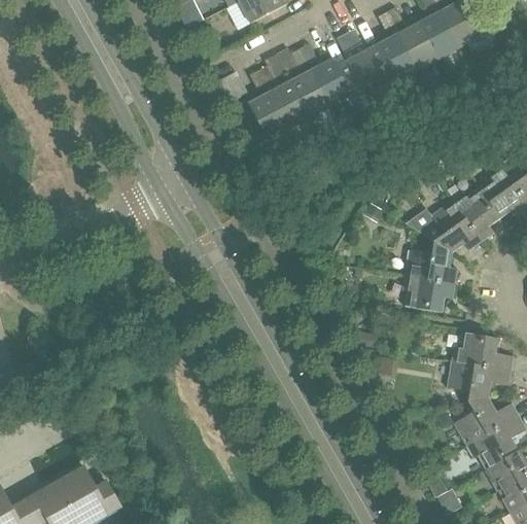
[(242,0),(240,1),(250,23),(287,3),(285,0),(242,0)]
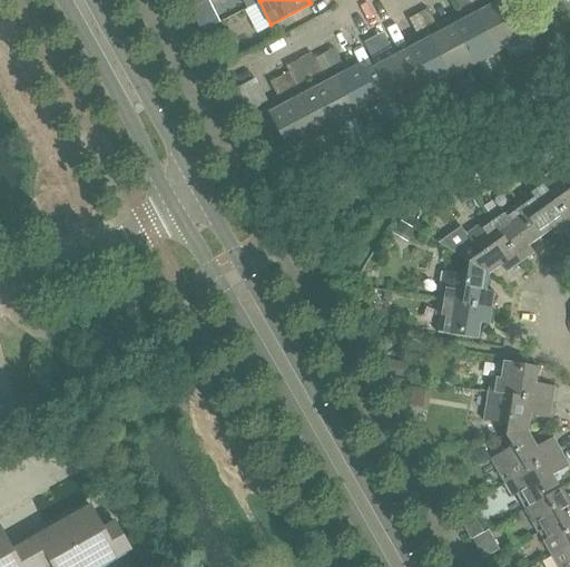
[(458,0),(462,9),(472,5),(470,0),(458,0)]
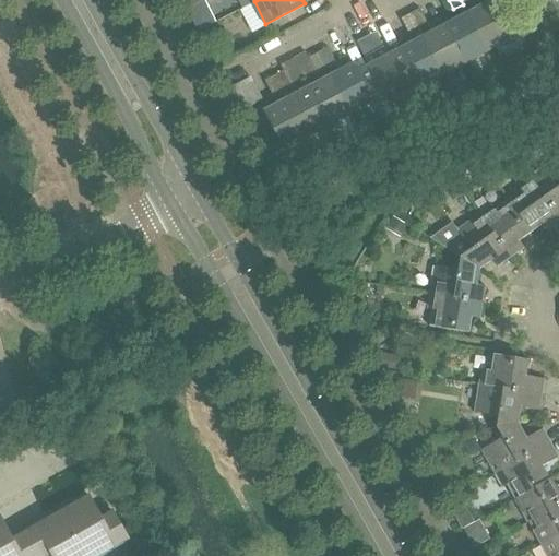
[(489,0),(467,12),(487,50),(495,46),(498,55),(526,39),(512,12),(499,19),(489,0)]
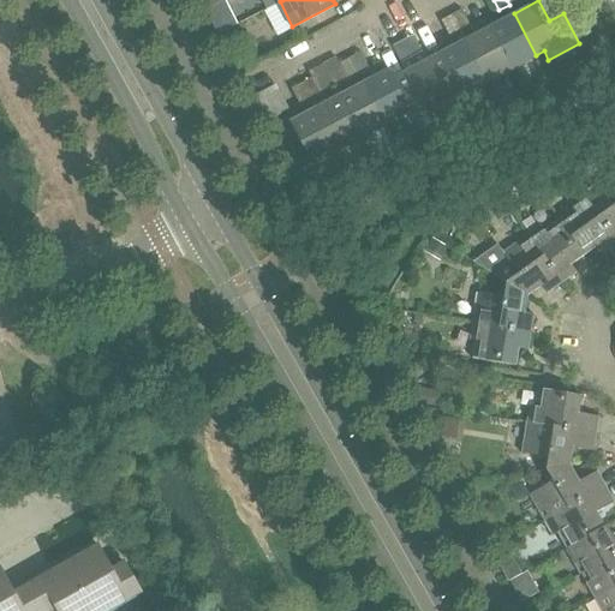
[(463,7),(451,13),(460,30),(465,39),(487,81),(512,69),(489,25),(476,34),(471,25),(463,7)]
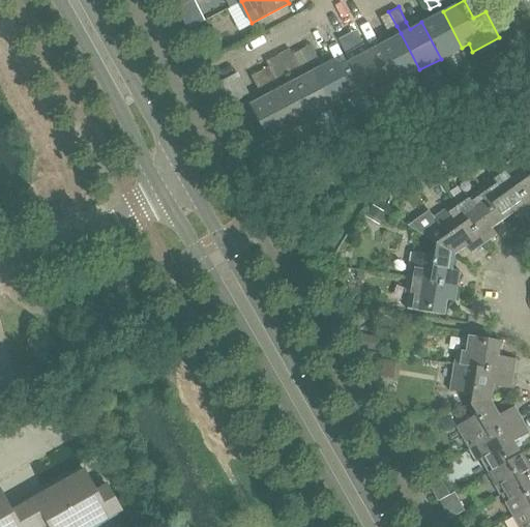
[(387,30),(396,26),(388,11),(380,16),(387,30)]
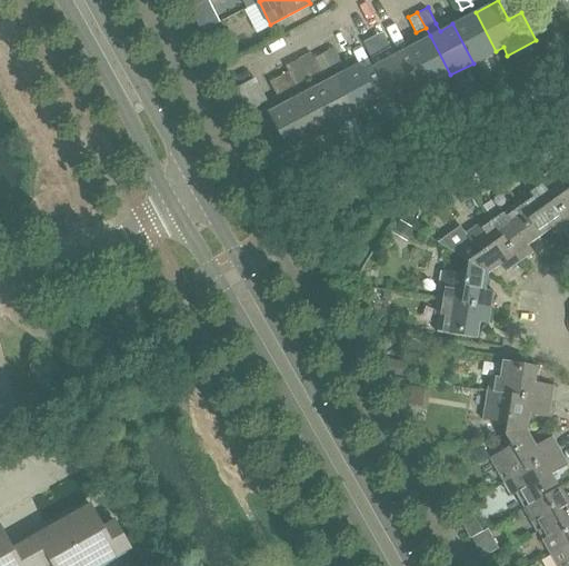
[(496,51),(476,12),(452,23),(473,63),(496,51)]
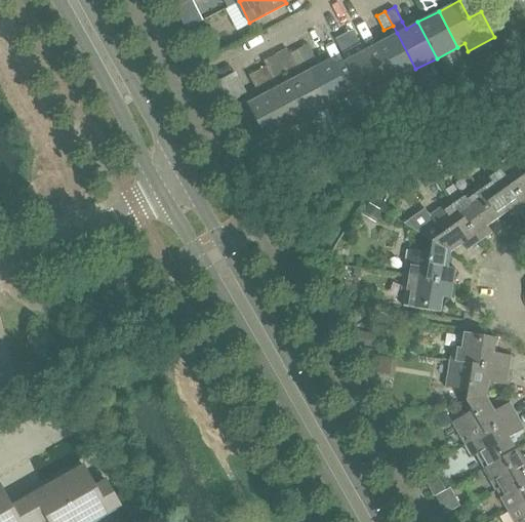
[(344,33),(352,47),(360,43),(353,28),(344,33)]
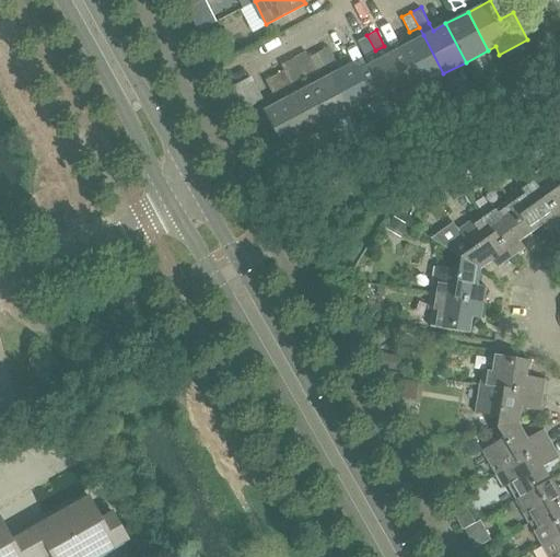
[(375,50),(366,35),(358,39),(366,55),(375,50)]
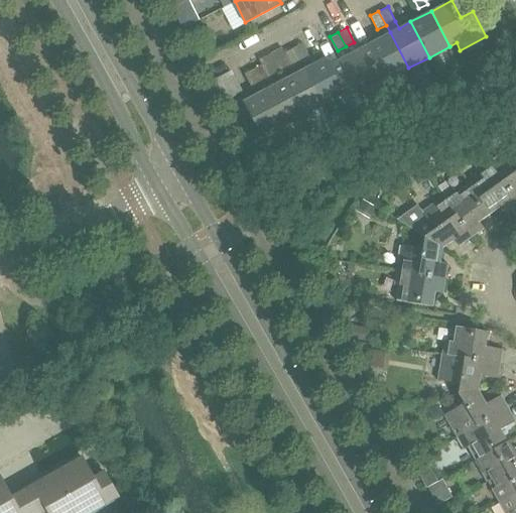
[(408,68),(390,32),(369,43),(388,79),(408,68)]
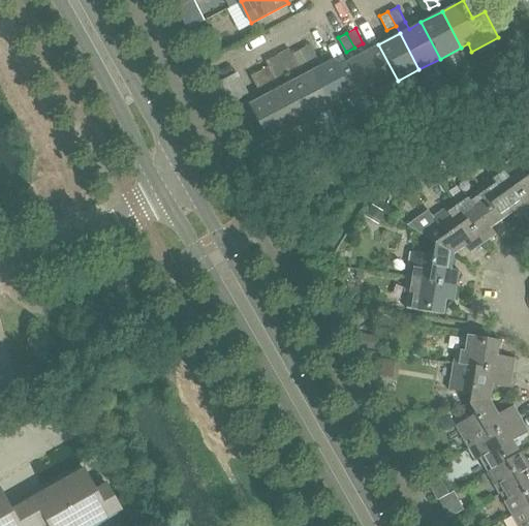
[(310,43),(302,48),(309,62),(317,58),(310,43)]
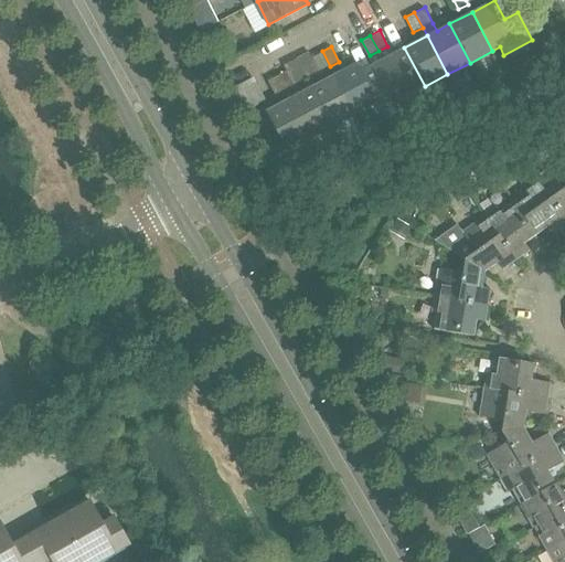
[(404,48),(382,60),(402,98),(425,86),(404,48)]
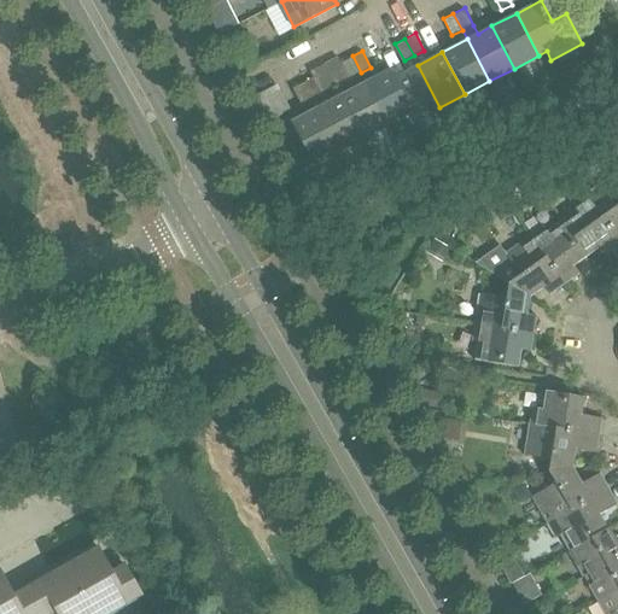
[(350,77),(361,72),(353,56),(342,62),(350,77)]
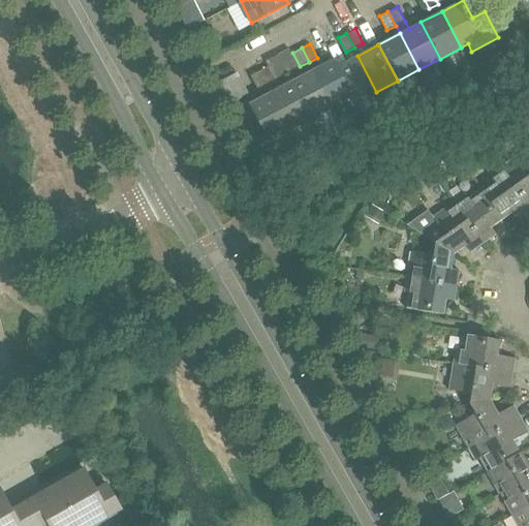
[(338,66),(352,96),(355,102),(376,92),(358,56),(338,66)]
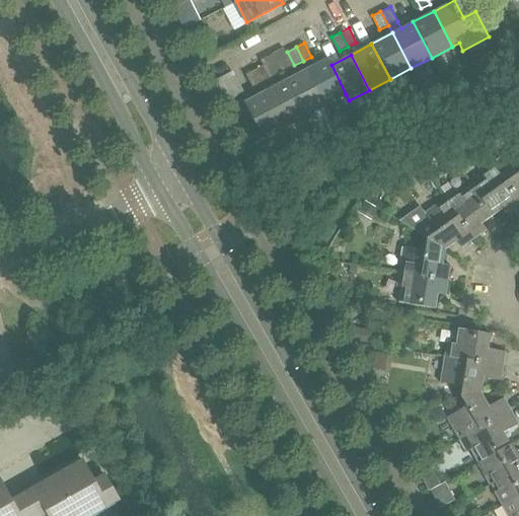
[(327,58),(307,68),(326,104),(346,94),(331,65),(327,58)]
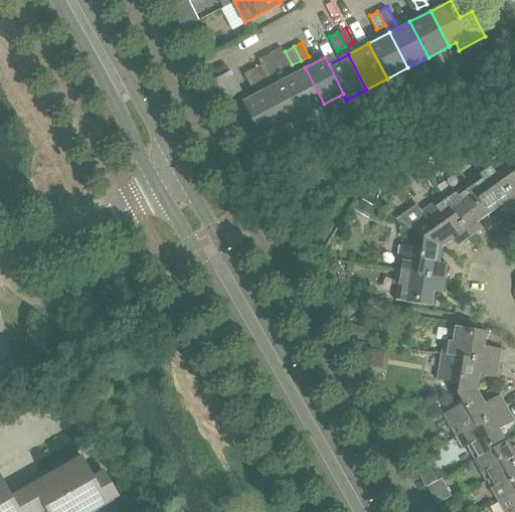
[(492,67),(500,79),(508,73),(501,62),(492,67)]
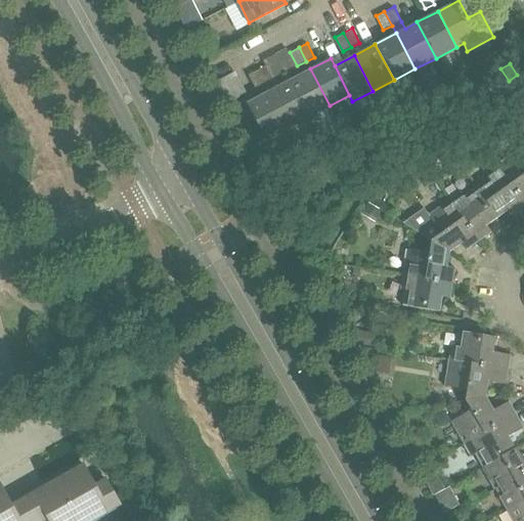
[(258,69),(265,83),(273,79),(266,64),(258,69)]
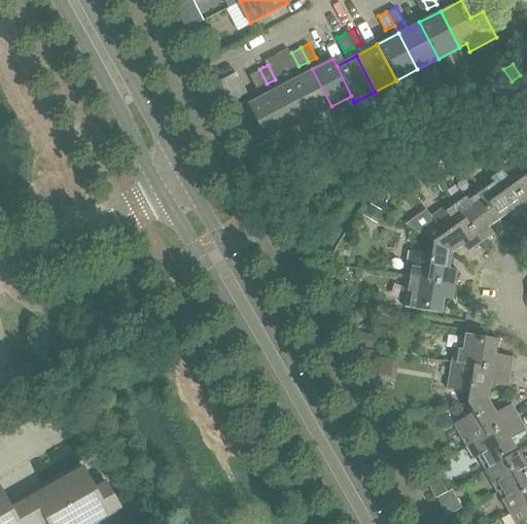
[(267,83),(259,69),(250,74),(257,88),(267,83)]
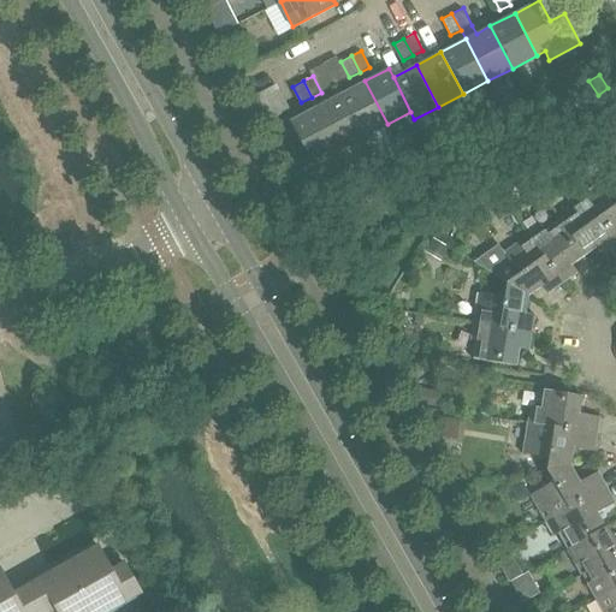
[(388,124),(365,81),(341,94),(362,136),(388,124)]
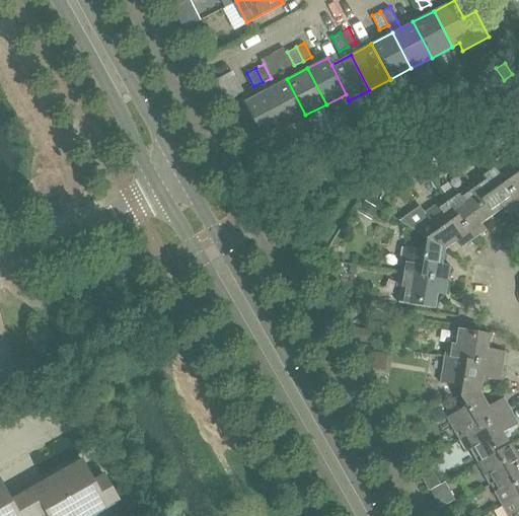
[(287,79),(266,90),(285,126),(305,115),(287,79)]
